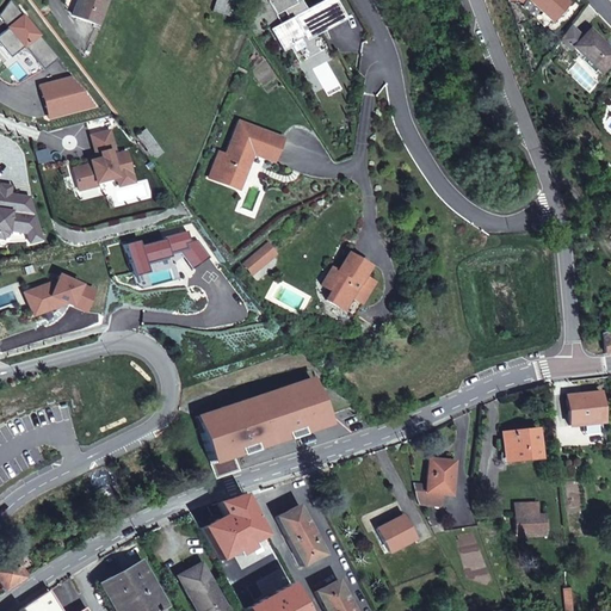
[(11,0),(10,0),(0,12),(0,16),(8,28),(24,16),(11,0)]
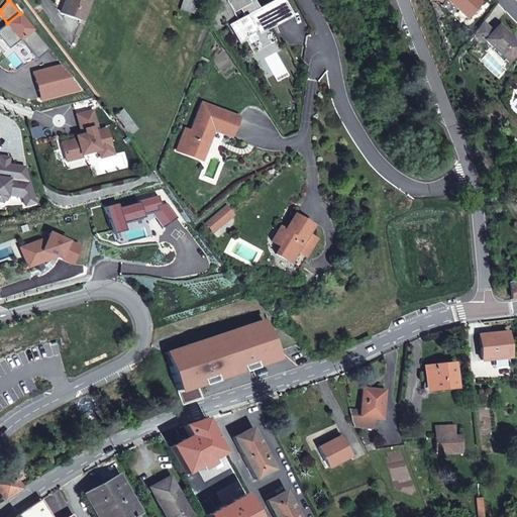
[(89,0),(65,0),(60,14),(81,22),(89,0)]
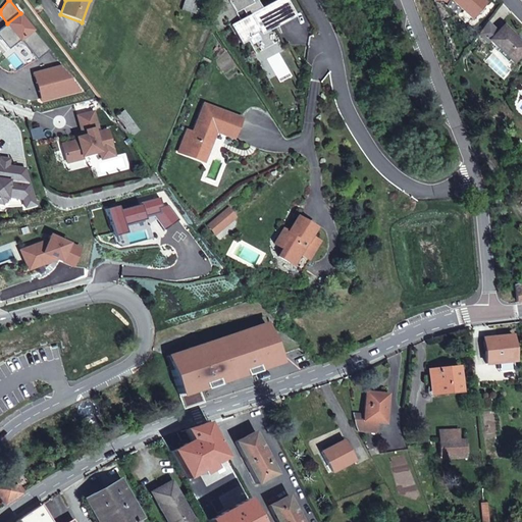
[(199,1),(197,0),(184,0),(181,9),(195,13),(199,1)]
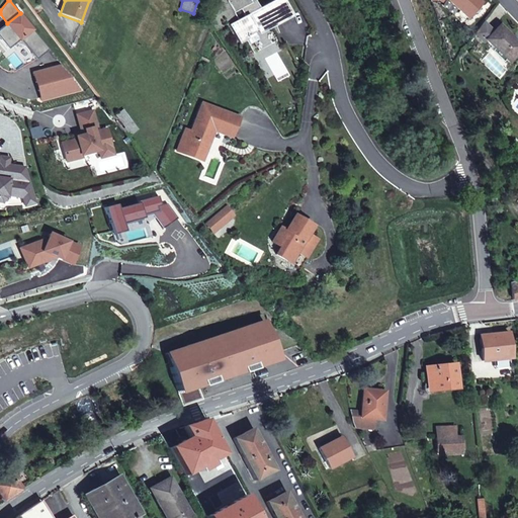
[(226,0),(234,15),(239,12),(232,0),(226,0)]
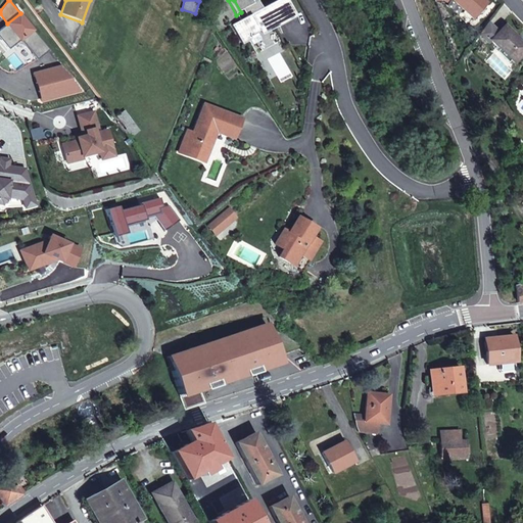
[(291,19),(280,0),(278,0),(254,12),(239,20),(228,29),(238,47),(246,43),(245,40),(247,38),(248,37),(272,25),(275,29),(291,19)]
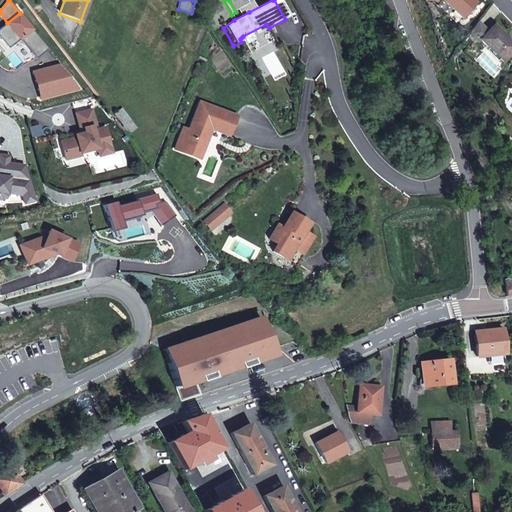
[(440,0),(462,19),(477,2),(474,0),(440,0)]
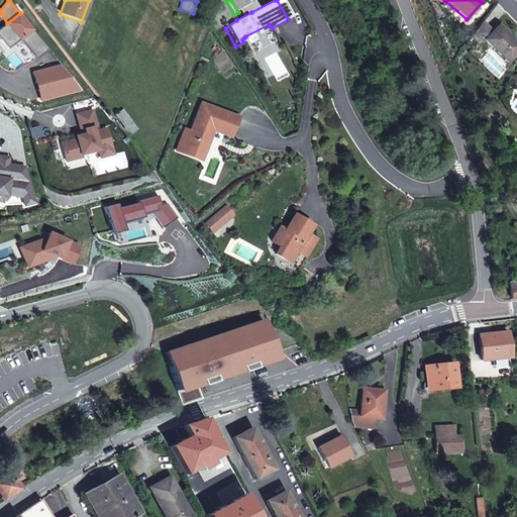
[(7,23),(0,28),(0,37),(8,48),(20,38),(36,60),(48,49),(20,13),(7,23)]
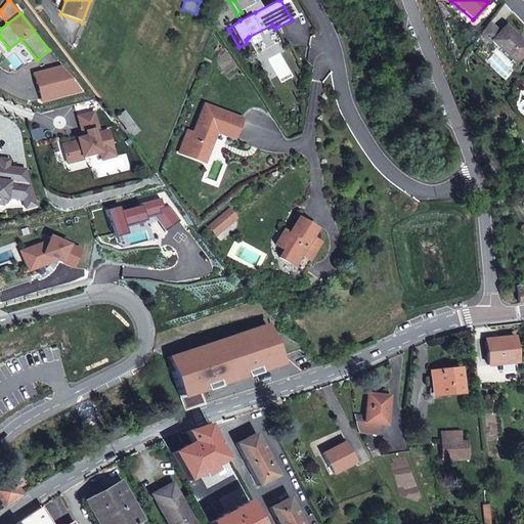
[(523,54),(523,41),(506,25),(490,40),(515,64),(523,54)]
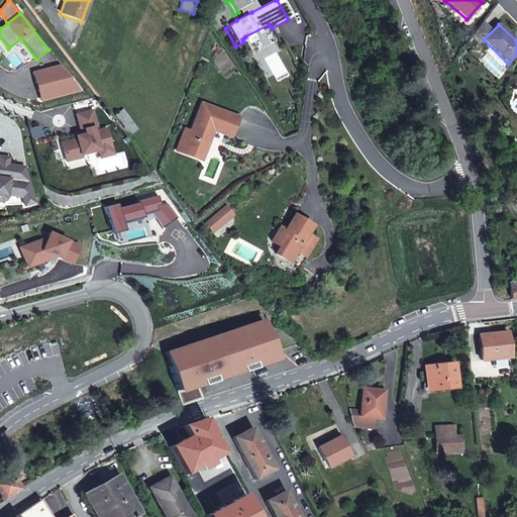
[(80,90),(61,66),(33,73),(40,100),(80,90)]
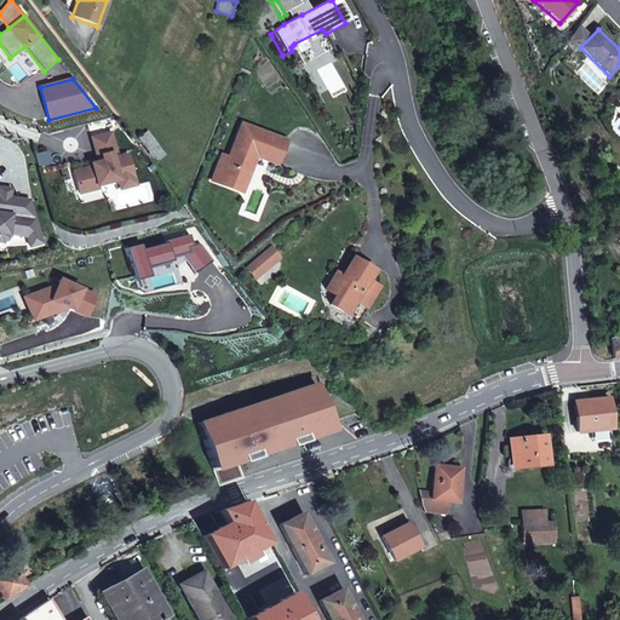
[(250,174),(257,156),(258,153),(273,159),(280,139),(242,125),(229,158),(222,155),(212,181),(231,189),(236,176),(239,171),(250,174)]
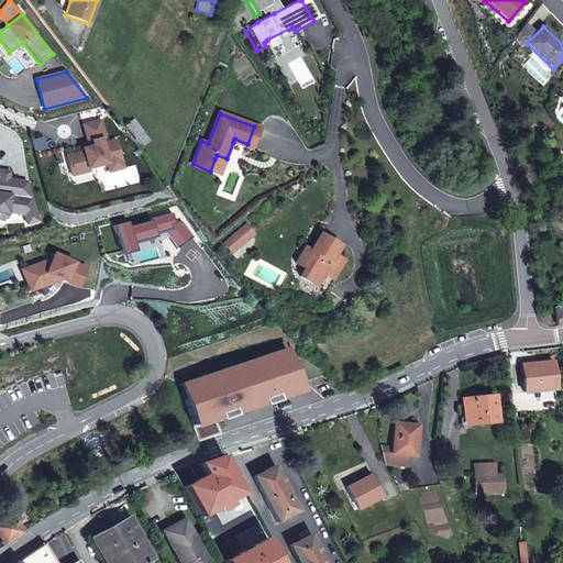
[(150,141),(134,120),(127,125),(143,146),(150,141)]
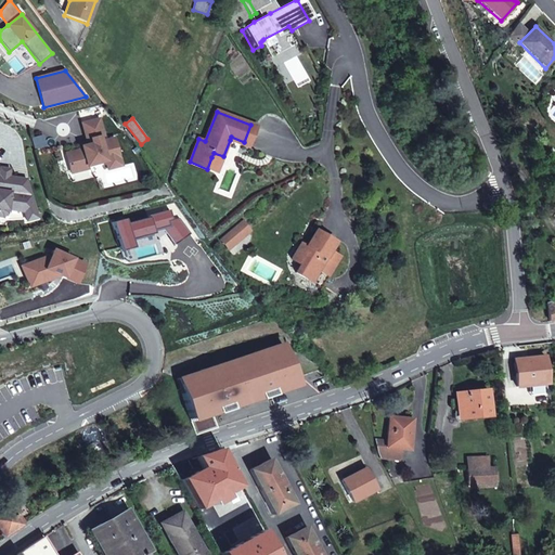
[(66,154),(71,173),(88,169),(87,166),(119,157),(114,139),(101,141),(100,137),(104,137),(100,119),(82,124),(87,140),(91,139),(92,144),(81,146),(82,150),(66,154)]
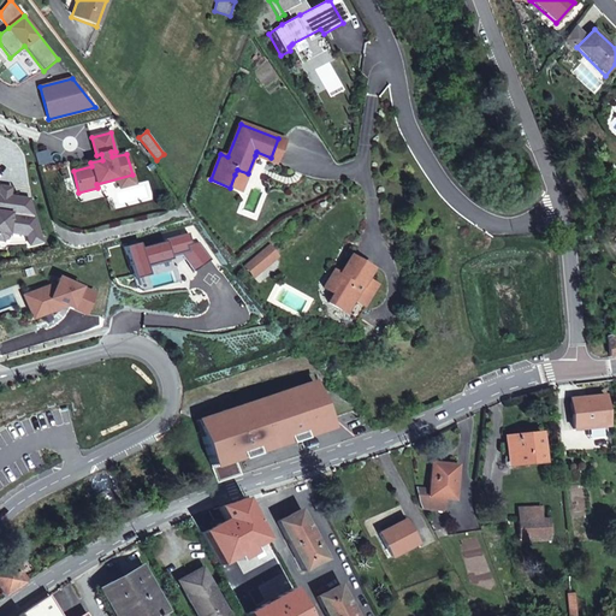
[(276,164),(284,141),(278,138),(271,158),(256,152),(255,155),(276,164)]
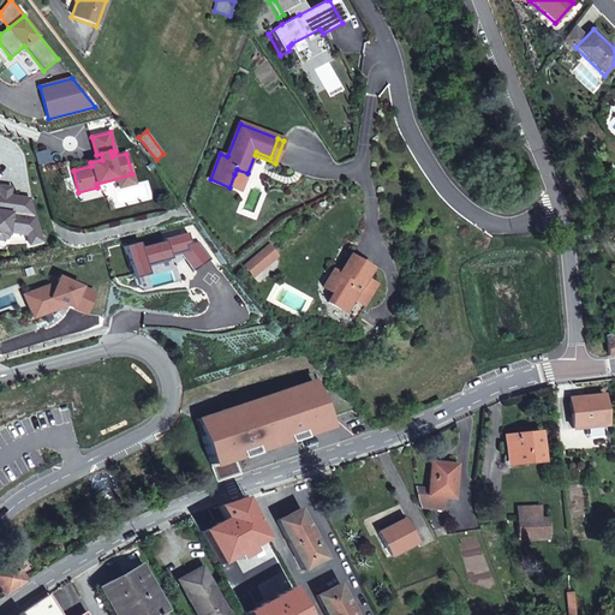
[(245,179),(248,173),(237,169),(234,174),(230,187),(240,191),(245,179)]
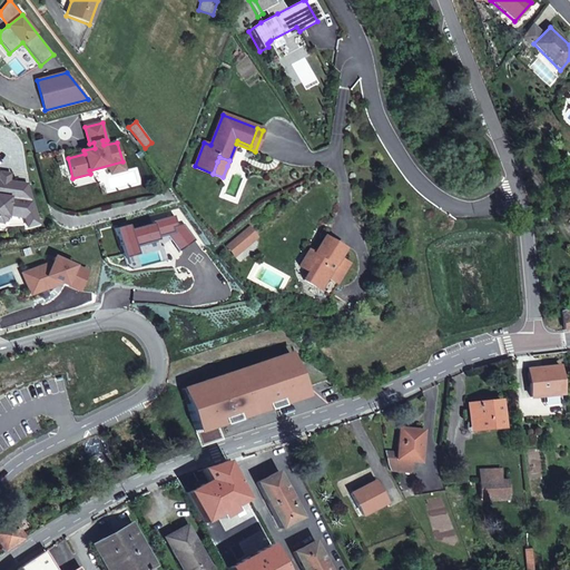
[(0,172),(0,179),(9,182),(10,174),(0,172)]
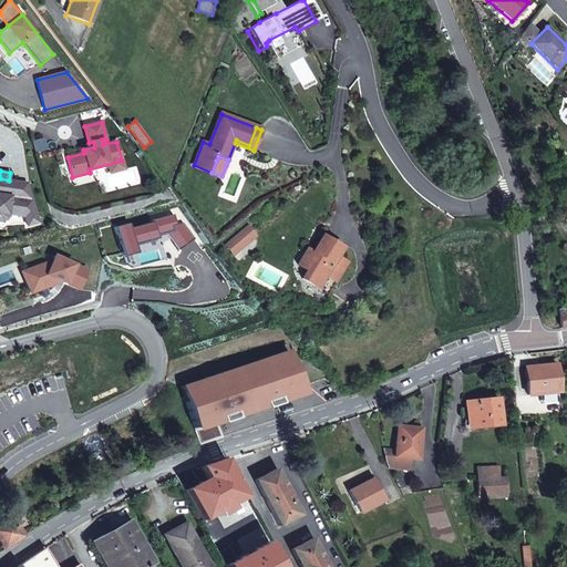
[(0,225),(6,226),(7,214),(23,216),(26,225),(37,223),(27,183),(9,181),(0,178),(0,225)]
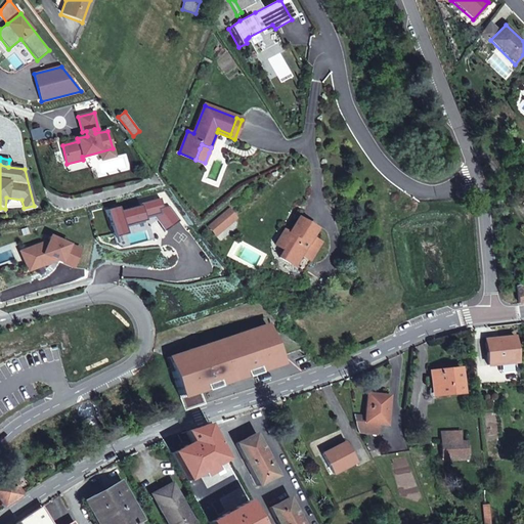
[(119,206),(105,209),(114,237),(126,234),(124,226),(146,221),(145,218),(155,215),(165,231),(180,221),(170,206),(163,208),(161,198),(140,204),(140,206),(120,211),(119,206)]
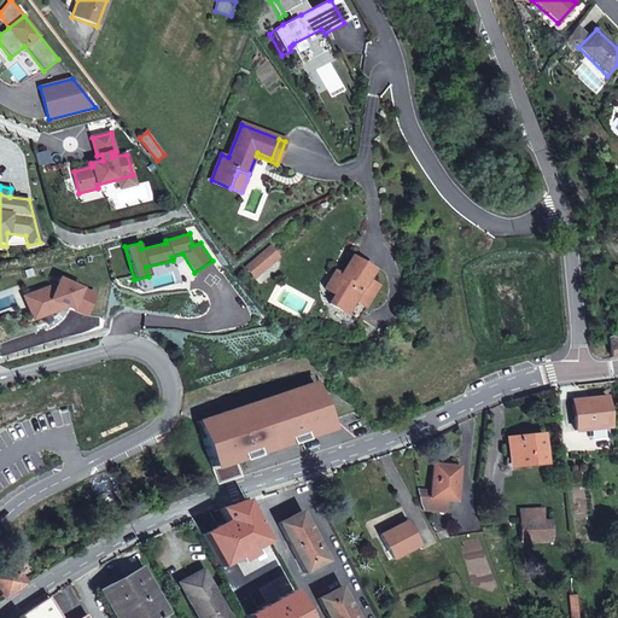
[(269,248),(246,266),(256,278),(273,263),(268,257),(274,252),(269,248)]
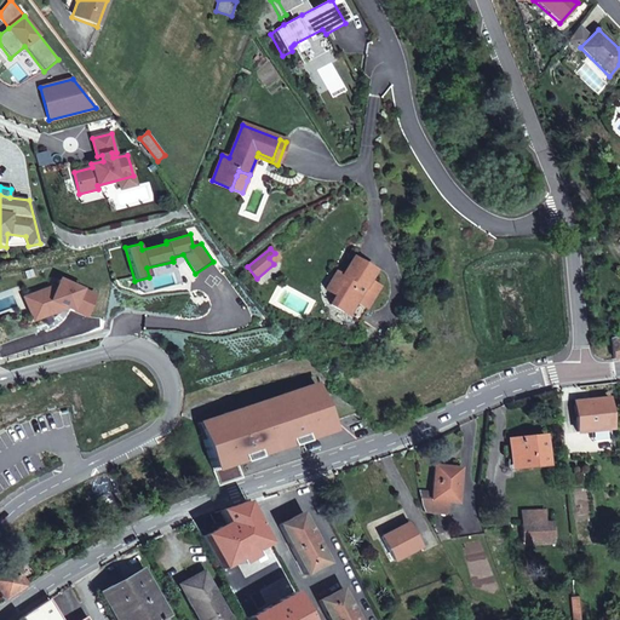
[(269,258),(274,264),(280,259),(275,253),(269,258)]
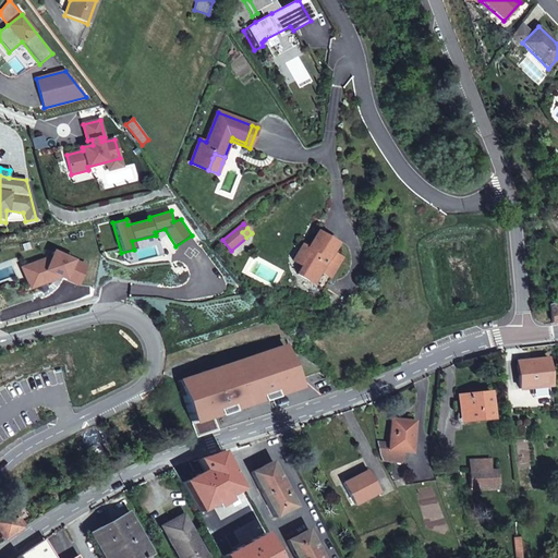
[(332,252),(337,244),(318,231),(308,247),(305,252),(300,250),(293,261),(302,266),(296,275),(312,284),(323,290),(329,279),(342,258),(332,252)]
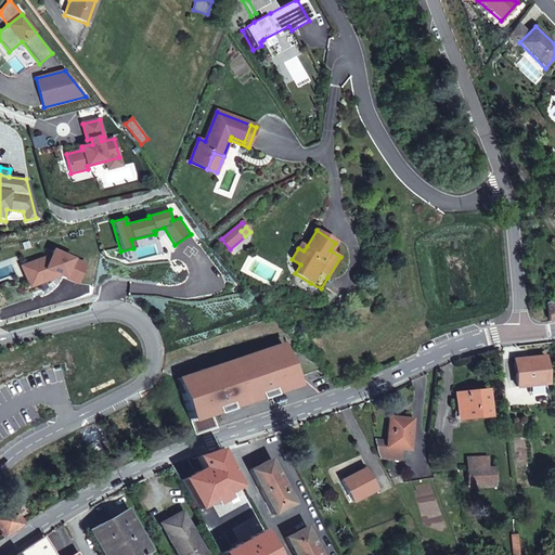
[(43,258),(29,263),(37,284),(60,275),(76,283),(85,265),(54,250),(52,255),(49,261),(43,258)]
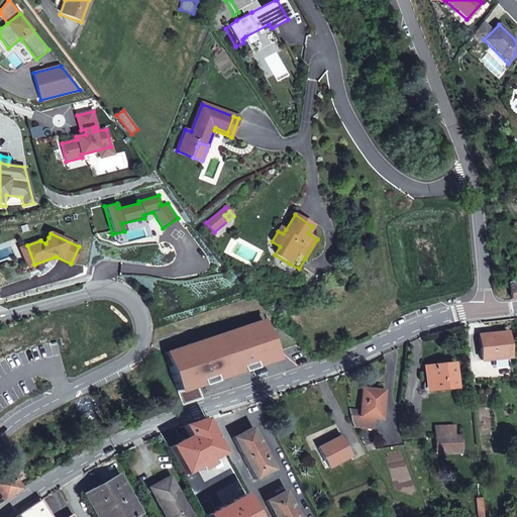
[(27,245),(20,247),(27,267),(34,265),(27,245)]
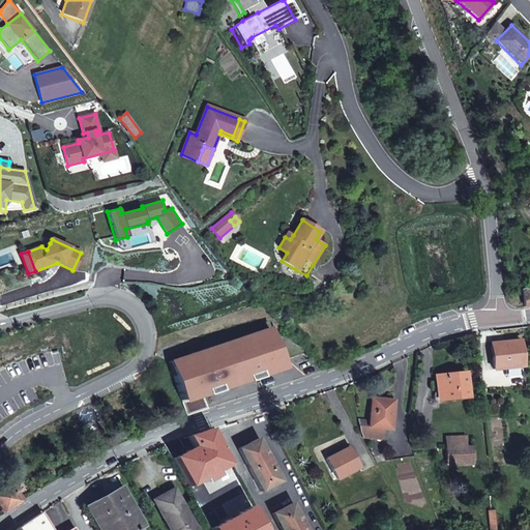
[(170,361),(233,386),(247,381),(247,382),(261,378),(261,377),(285,369),(271,328),(170,361)]
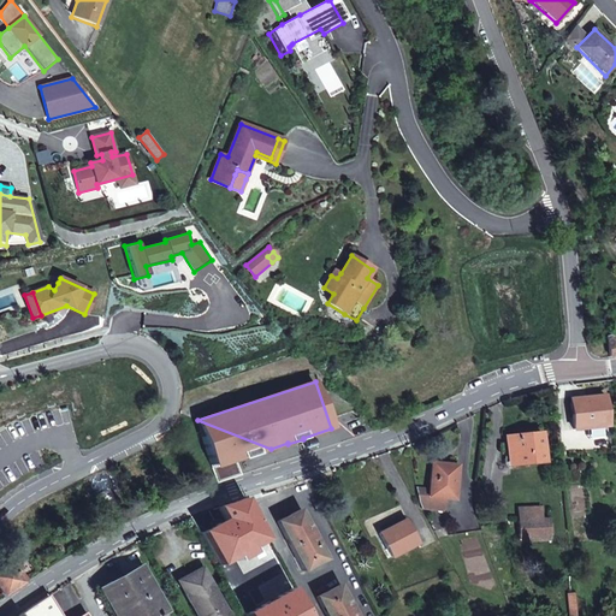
[(604,396),(570,400),(573,430),(608,426),(604,396)]
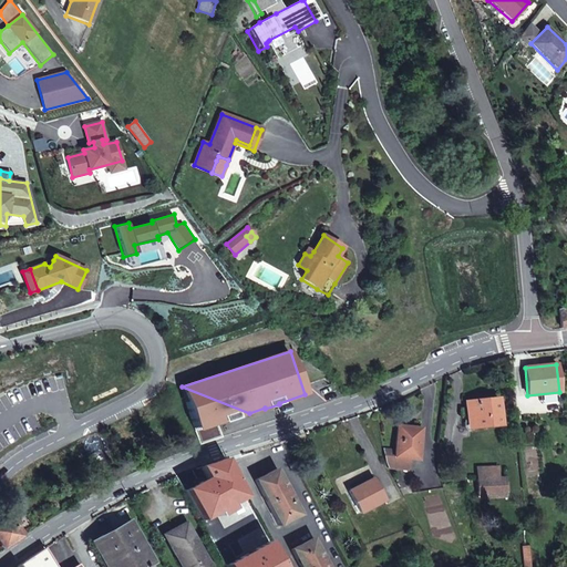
[(235,418),(249,413),(181,388),(198,440),(220,432),(217,423),(220,422),(222,423),(235,419),(235,418)]
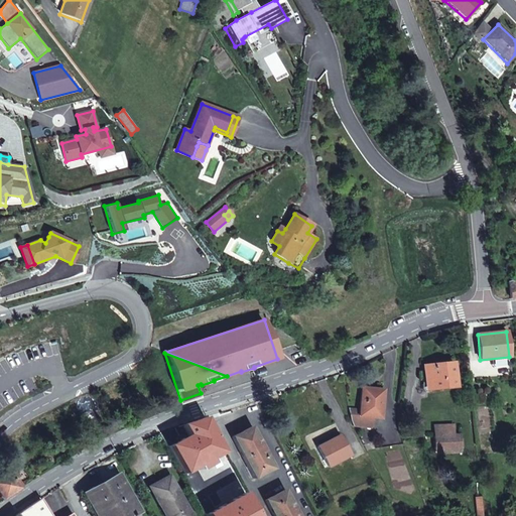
[(456,387),(454,362),(424,366),(425,375),(427,375),(428,390),(456,387)]
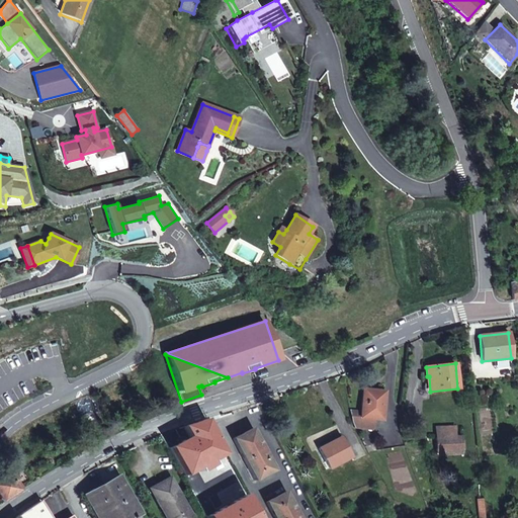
[(363,389),(361,412),(360,417),(373,419),(381,420),(385,391),(363,389)]
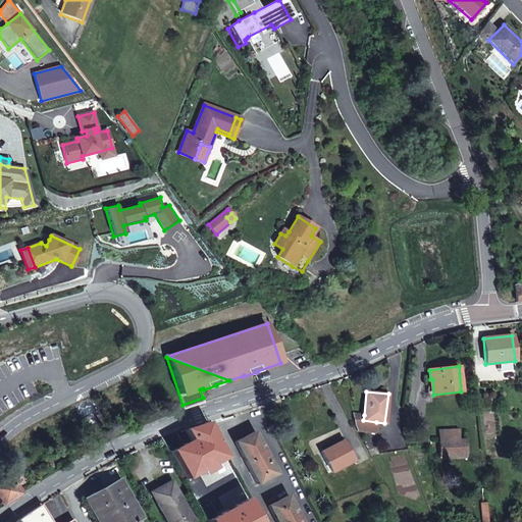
[(205,403),(203,398),(183,405),(184,410),(205,403)]
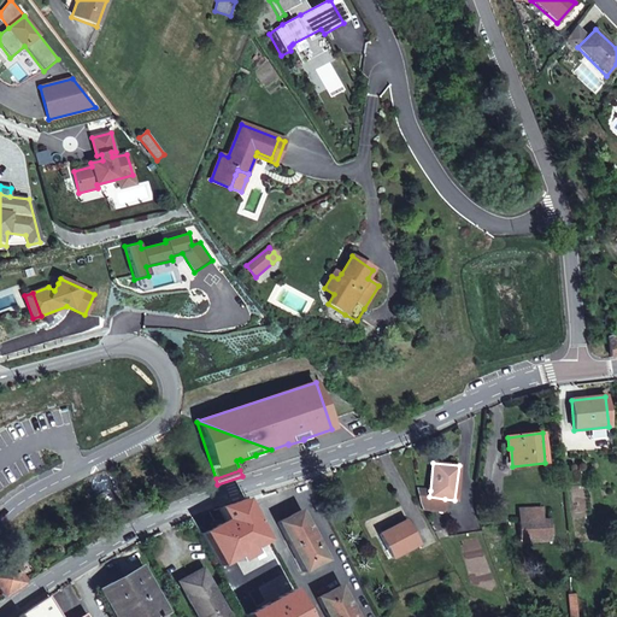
[(429,497),(430,491),(417,489),(419,503),(422,509),(444,511),(445,499),(429,497)]
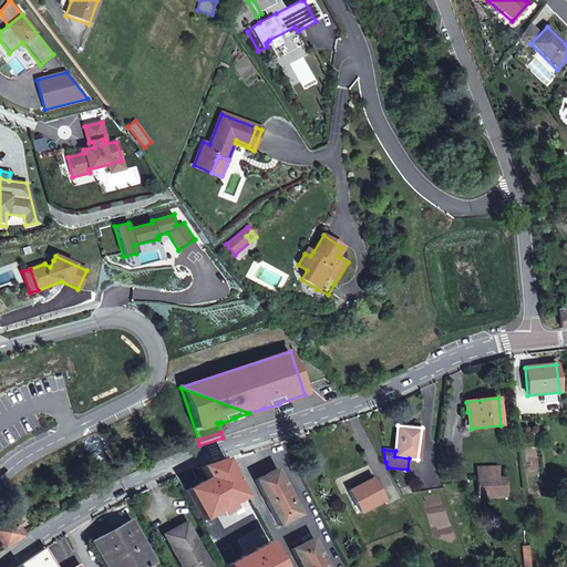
[(478,478),(497,478),(497,467),(477,468),(478,478)]
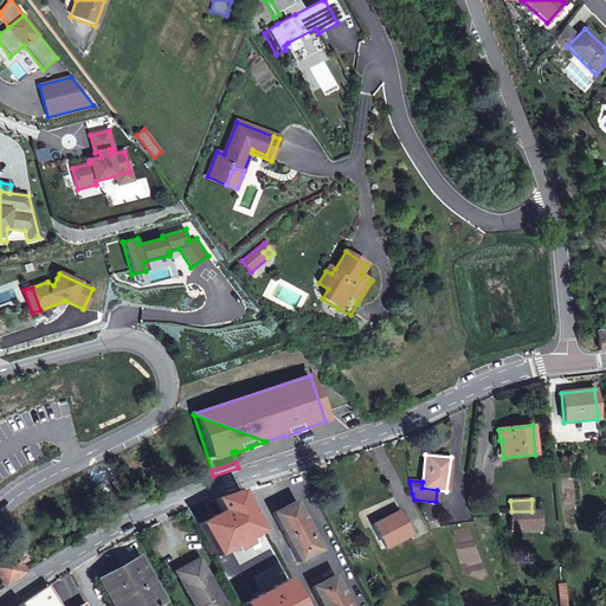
[(298,562),(320,550),(310,532),(311,530),(305,521),(304,521),(295,502),(272,514),(298,562)]
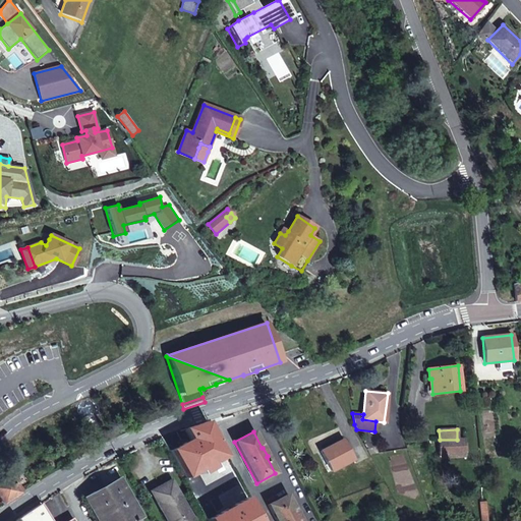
[(352,460),(342,440),(320,452),(331,471),(352,460)]
